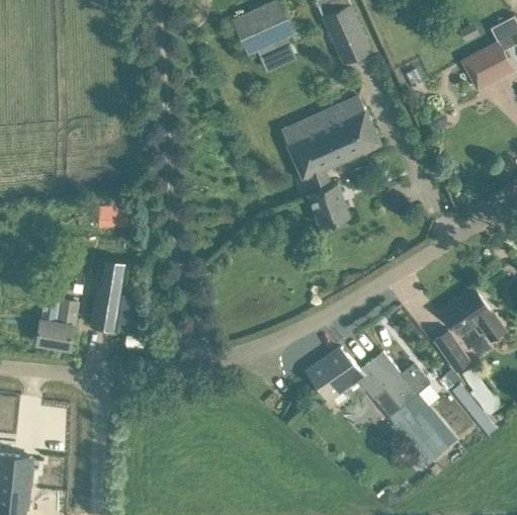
[(278,0),(277,0),(232,20),(248,56),(257,52),(267,72),(296,59),(286,37),(294,34),(278,0)]
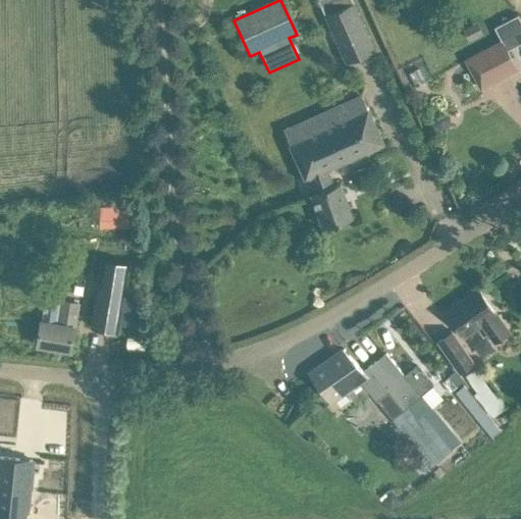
[(374,52),(350,0),(317,0),(347,64),(374,52)]
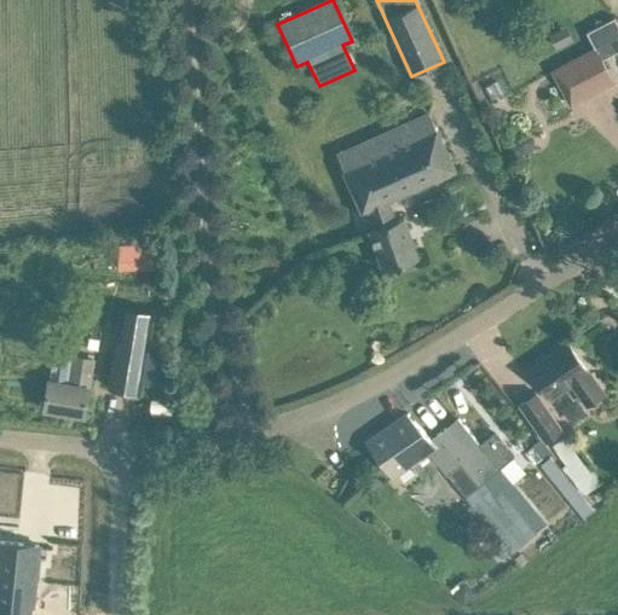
[(601,62),(617,52),(617,28),(613,19),(585,35),(594,51),(552,74),(570,108),(613,85),(601,62)]
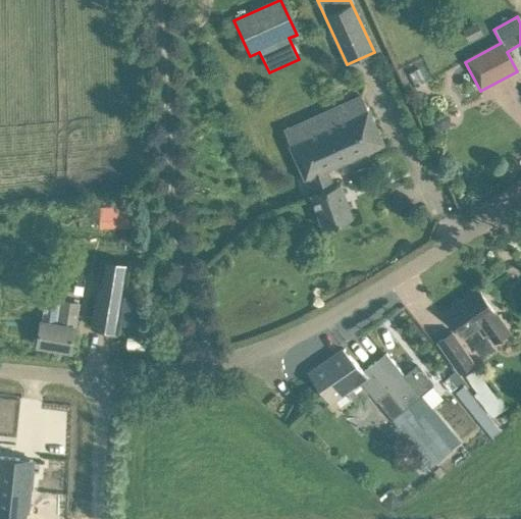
[(331,189),(325,170),(382,145),(361,98),(283,133),(305,179),(311,177),(317,194),(311,196),(323,229),(352,219),(340,186),(331,189)]
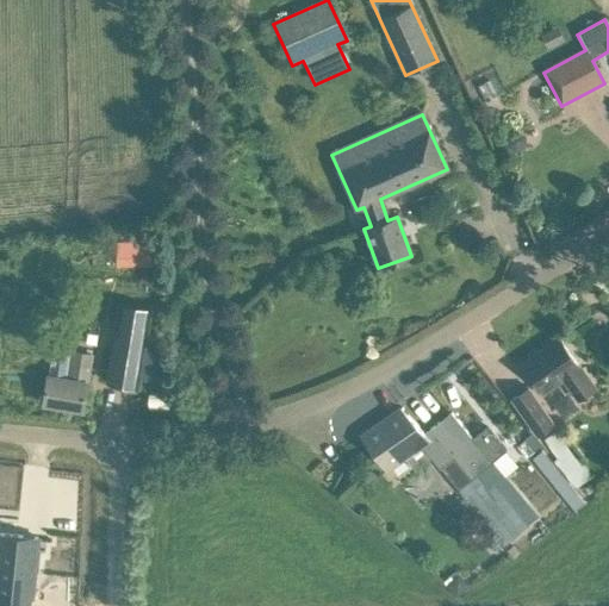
[(507,137),(507,147),(515,154),(524,149),(524,139),(517,132),(516,132),(507,137)]
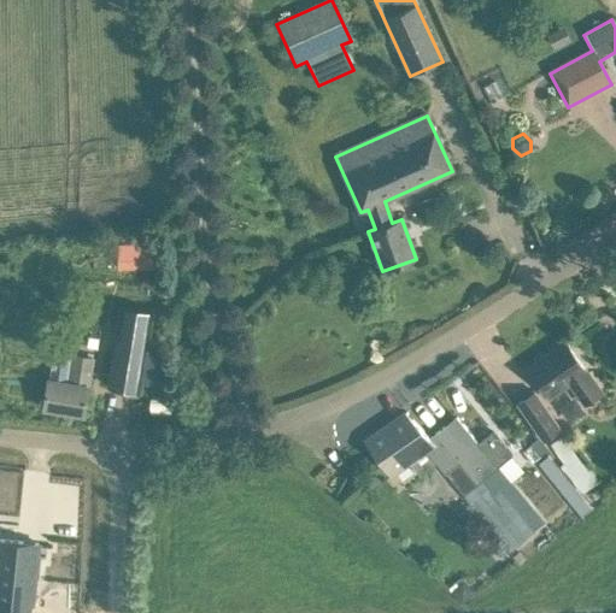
[(117,243),(117,270),(145,270),(145,243),(117,243)]
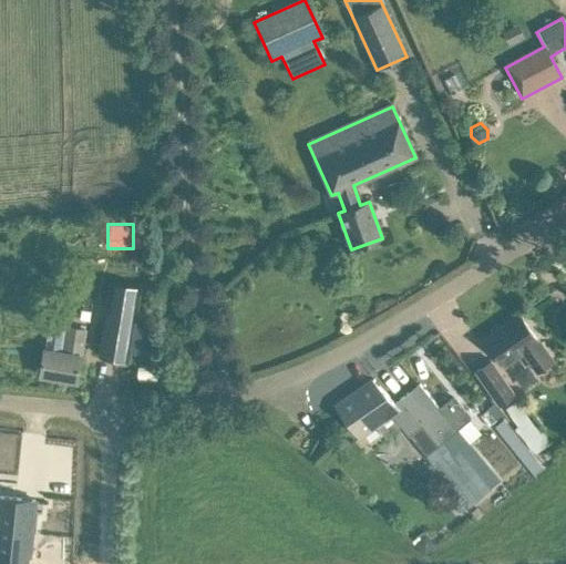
[(110,286),(99,357),(129,361),(130,356),(134,329),(136,311),(140,289),(110,286)]
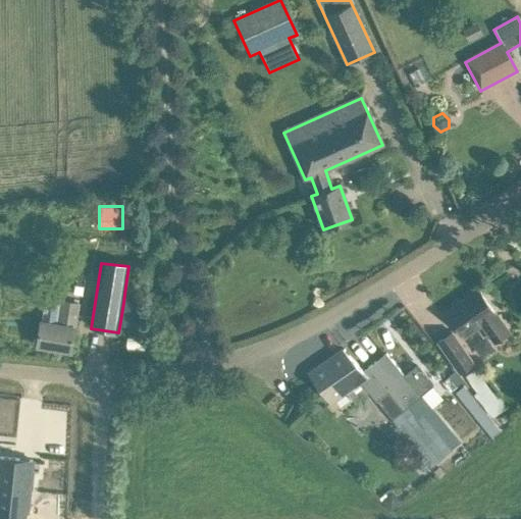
[(477,291),(446,313),(464,338),(481,326),(493,344),(509,333),(477,291)]
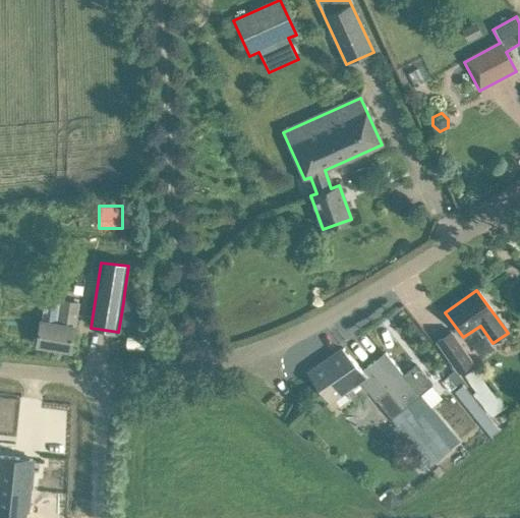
[(70,352),(76,318),(79,301),(61,298),(57,325),(41,322),(37,347),(70,352)]
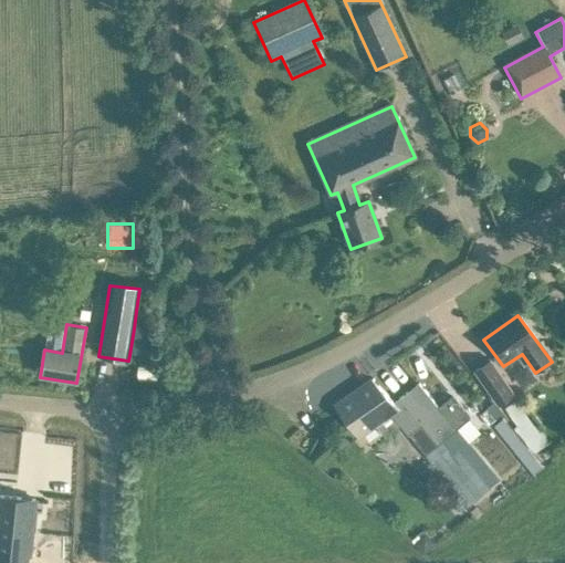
[(134,329),(129,355),(148,357),(152,331),(134,329)]
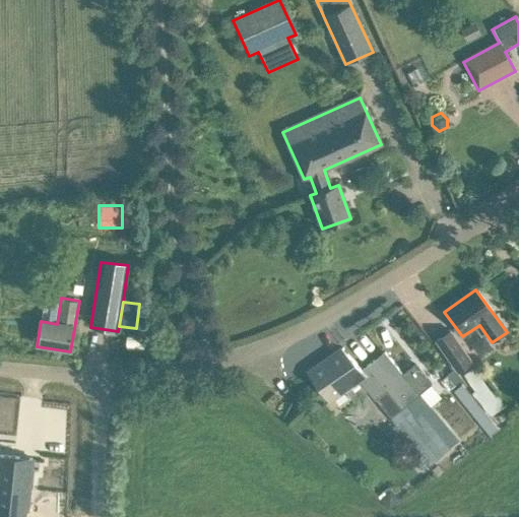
[(471,364),(449,332),(436,342),(457,373),(471,364)]
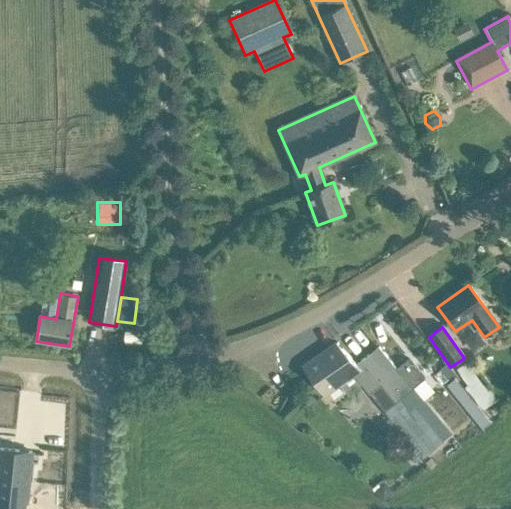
[(336,345),(303,368),(307,374),(323,395),(338,384),(351,374),(360,386),(368,396),(369,395),(384,413),(393,405),(431,452),(452,435),(414,388),(424,380),(407,360),(396,369),(378,348),(356,366),(351,360),(336,345)]
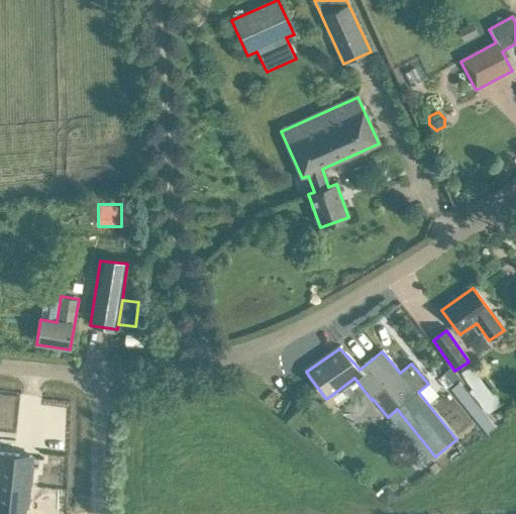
[(460,375),(472,391),(469,393),(487,415),(500,406),(494,396),(492,397),(471,368),(460,375)]
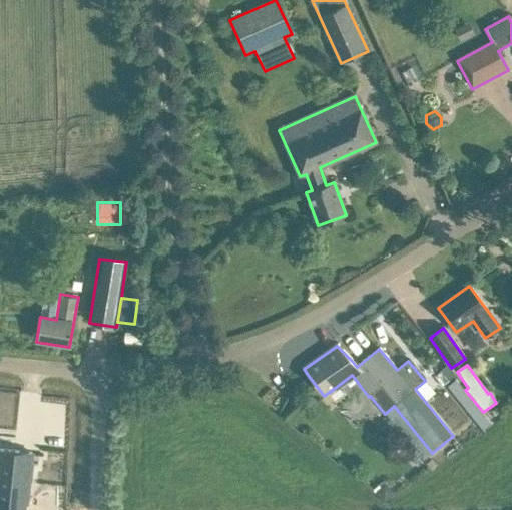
[(445,368),(433,377),(443,390),(447,388),(482,432),(491,425),(455,381),(455,380),(445,368)]
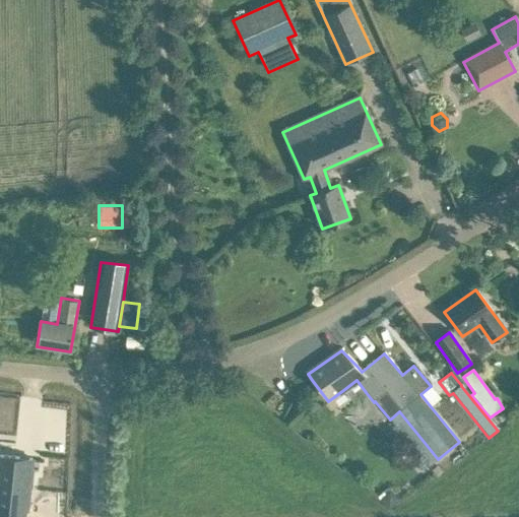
[(23,516),(24,512),(26,512),(31,460),(0,456),(0,516),(23,516)]
